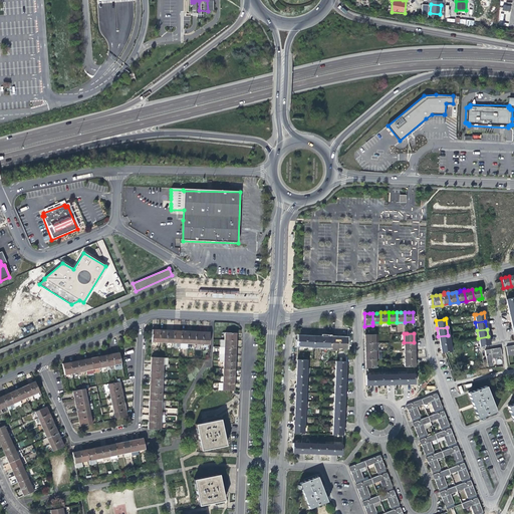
[(305,346),(314,346),(314,336),(314,335),(310,334),(310,336),(306,336),(305,346)]
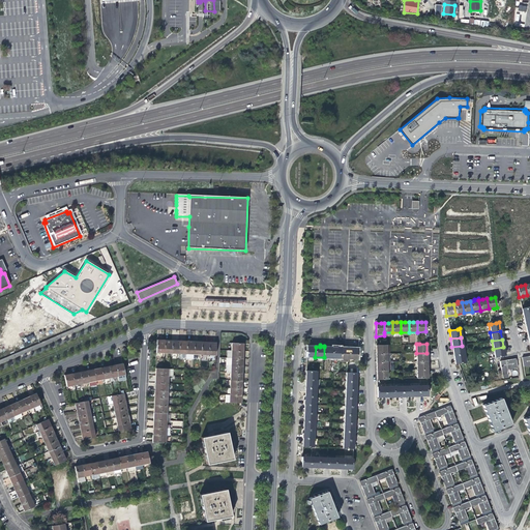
[(376,350),(376,354),(386,353),(389,353),(389,345),(384,345),(376,345),(376,350)]
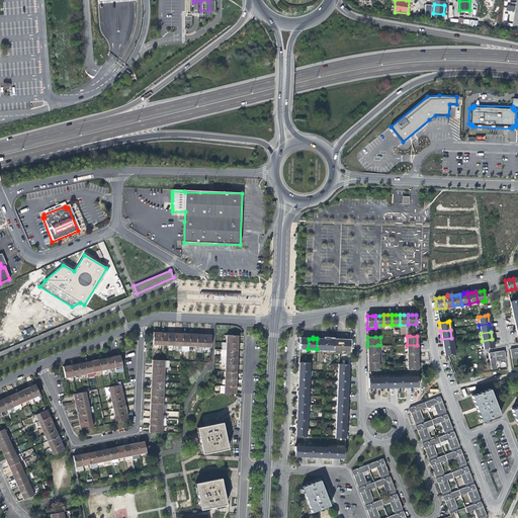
[(324,350),(333,350),(333,340),(333,338),(329,338),(329,340),(325,340),(324,350)]
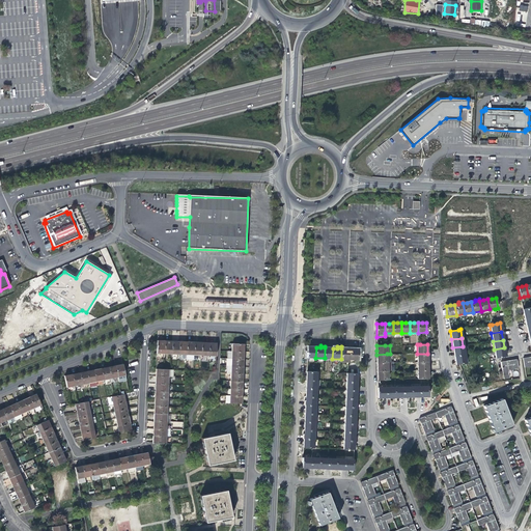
[(465,354),(463,346),(452,347),(454,356),(465,354)]
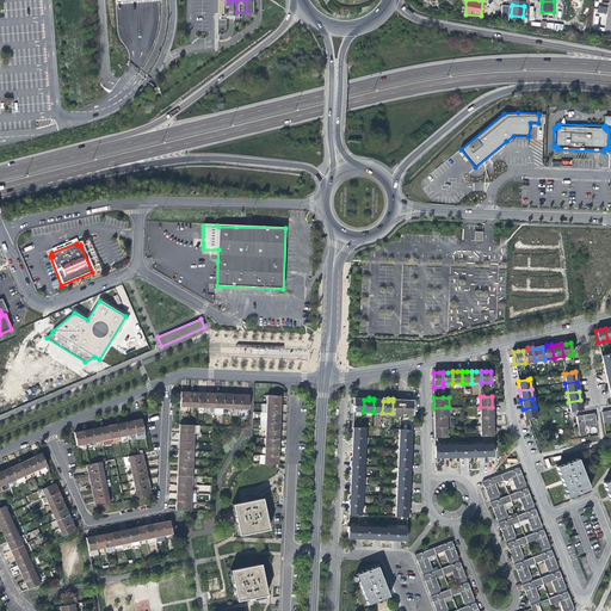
[(353,412),(363,412),(364,400),(353,400),(353,412)]
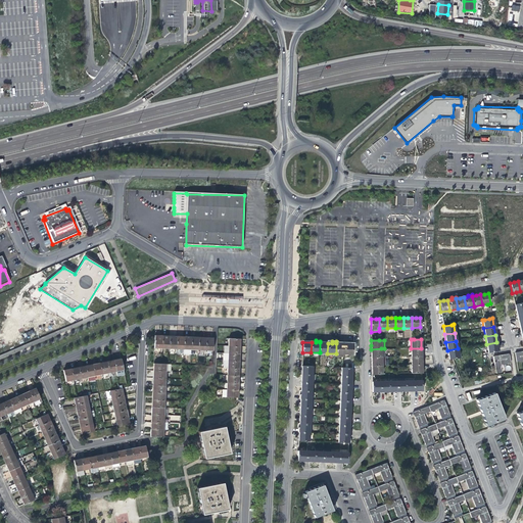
[(320,352),(327,353),(328,343),(324,343),(320,342),(320,352)]
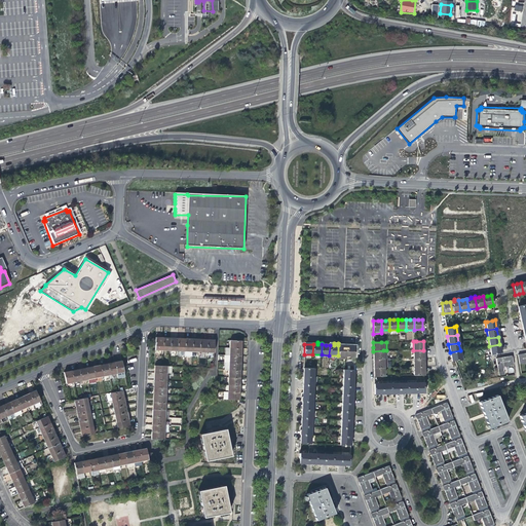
[(500,352),(499,344),(489,346),(490,354),(495,353),(500,352)]
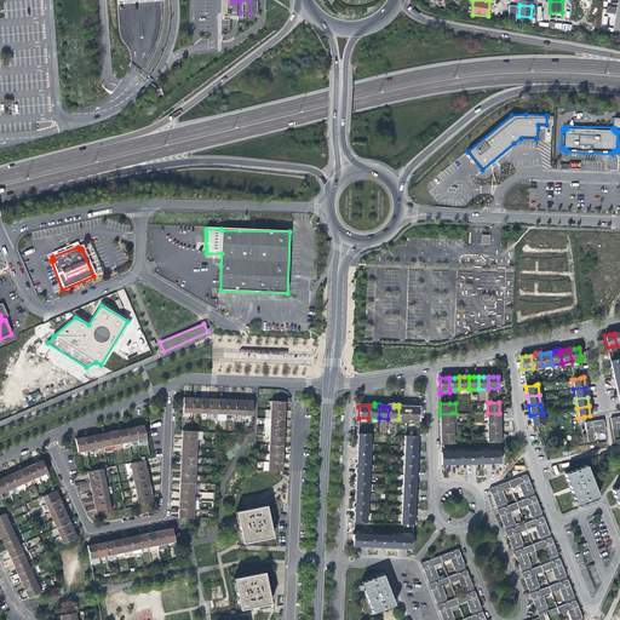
[(399,419),(408,419),(408,407),(403,407),(399,407),(399,419)]
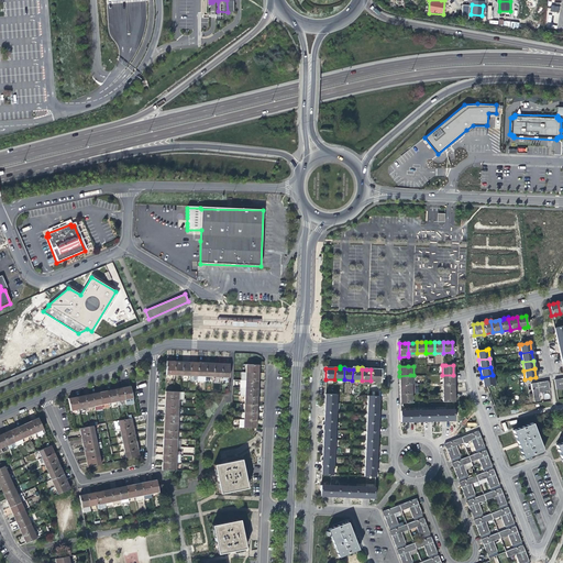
[(379,371),(371,370),(371,381),(379,382),(379,371)]
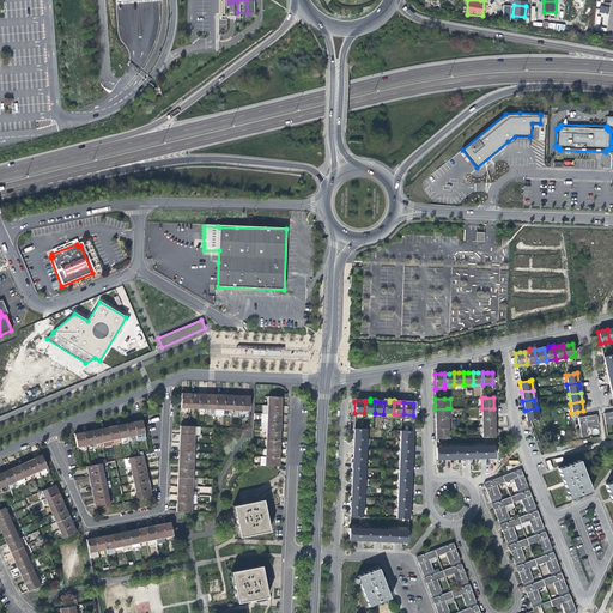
[(447,419),(447,408),(435,410),(435,416),(435,419),(447,419)]
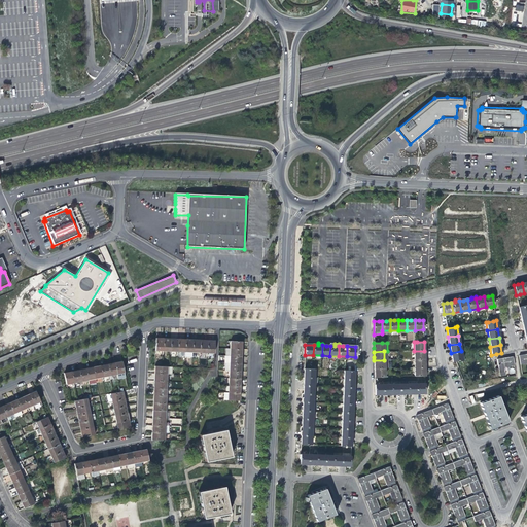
[(414,351),(414,359),(424,359),(424,351),(414,351)]
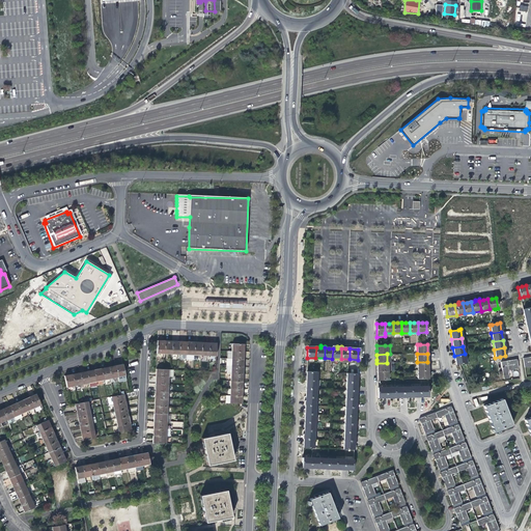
[(466,362),(465,354),(454,356),(455,364),(459,363),(466,362)]
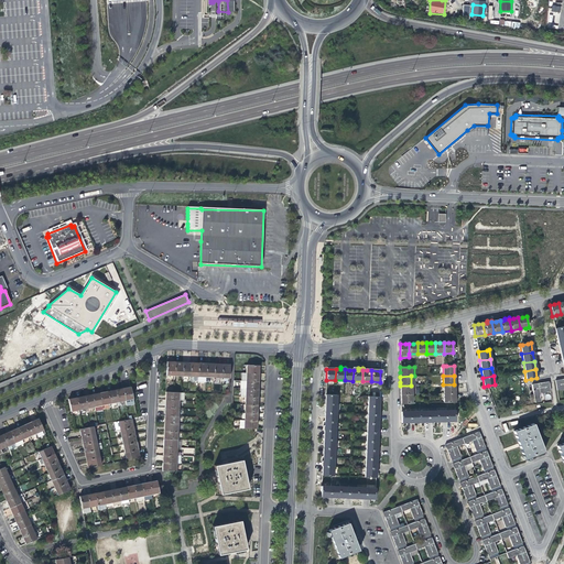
[(532,384),(533,394),(535,402),(541,401),(539,393),(550,391),(549,381),(532,384)]
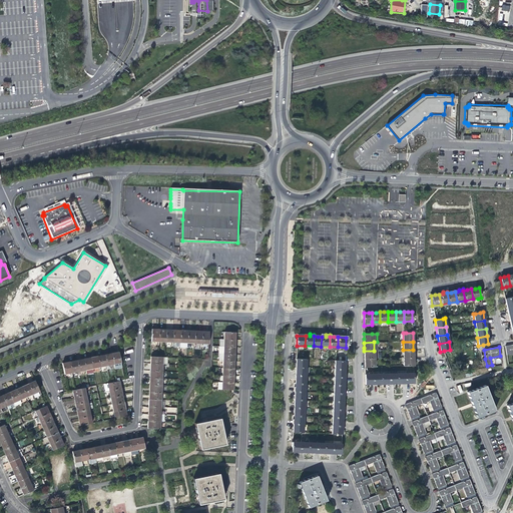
[(403,350),(403,358),(413,358),(413,350),(403,350)]
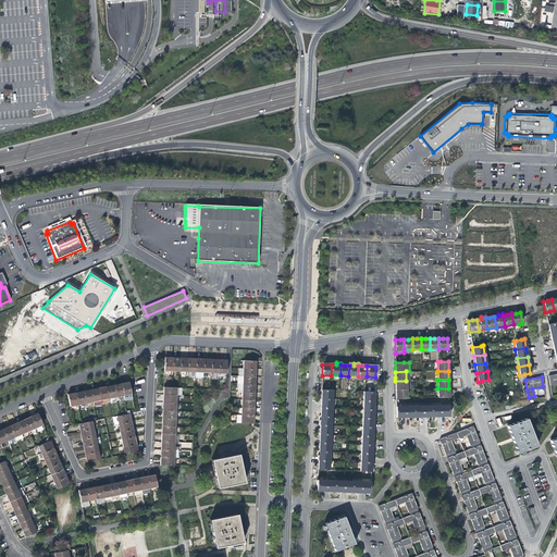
[(409,381),(406,381),(395,381),(396,385),(396,390),(407,390),(409,390),(409,381)]
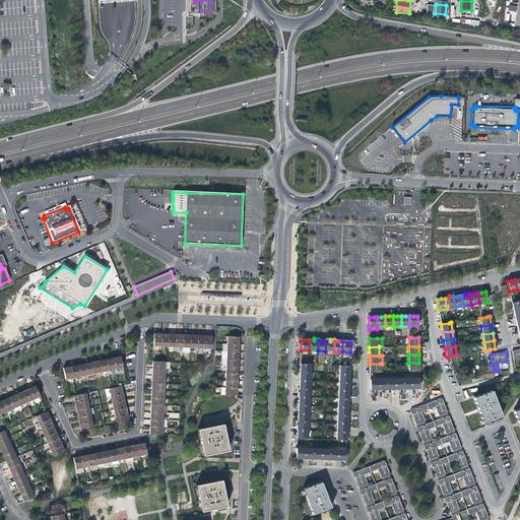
[(117,358),(113,358),(115,370),(123,368),(120,356),(117,358)]
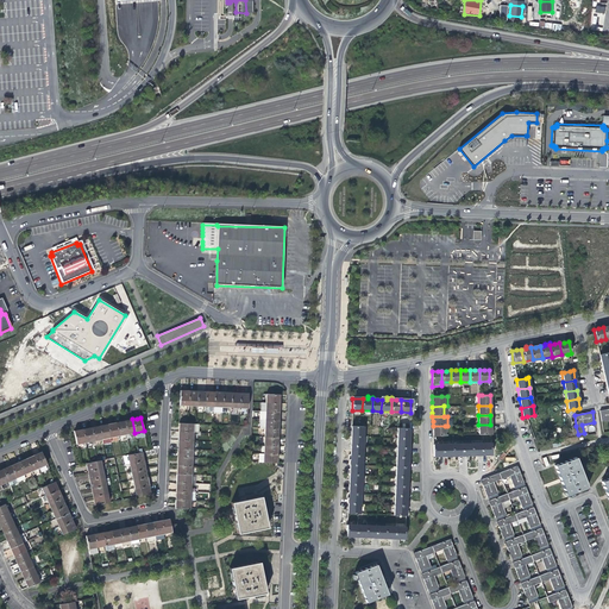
[(136,438),(135,433),(132,419),(129,420),(124,421),(126,434),(127,439),(136,438)]
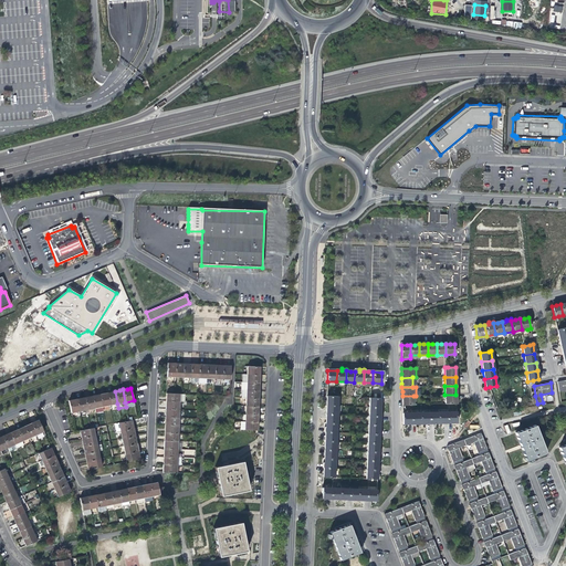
[(109,406),(117,404),(115,391),(112,392),(107,392),(109,406)]
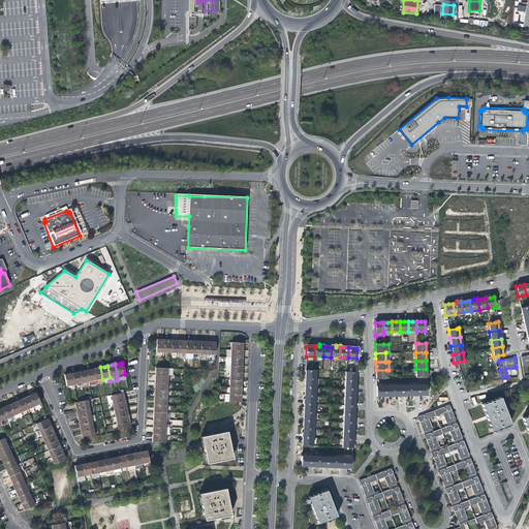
[(95,380),(102,379),(100,367),(96,368),(93,369),(95,380)]
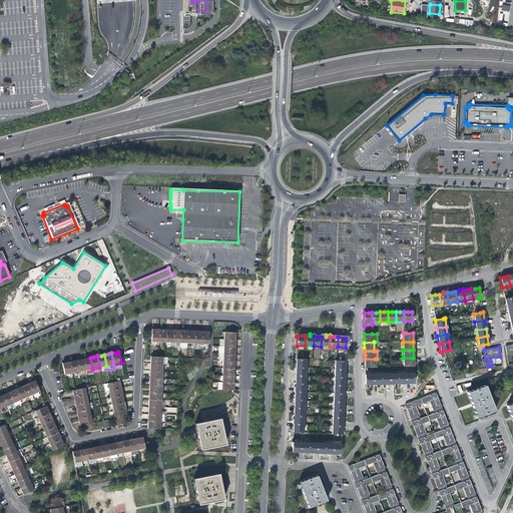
[(150,360),(150,364),(162,365),(166,365),(167,358),(164,357),(162,357),(157,357),(150,357),(150,360)]
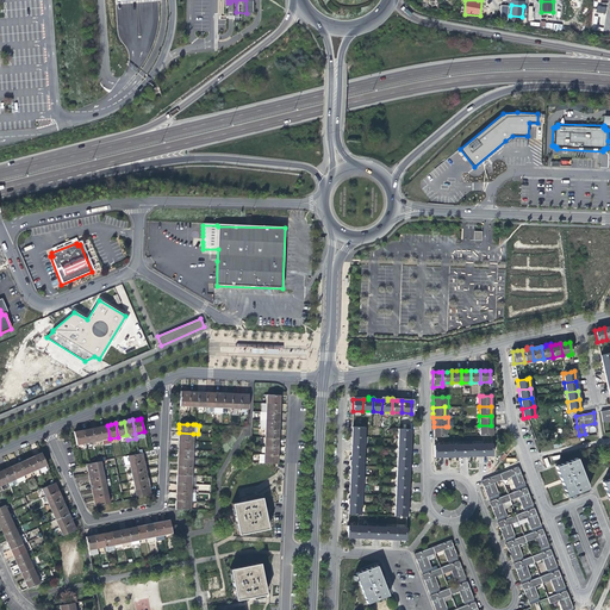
[(111,443),(110,439),(107,425),(104,427),(99,427),(103,444),(111,443)]
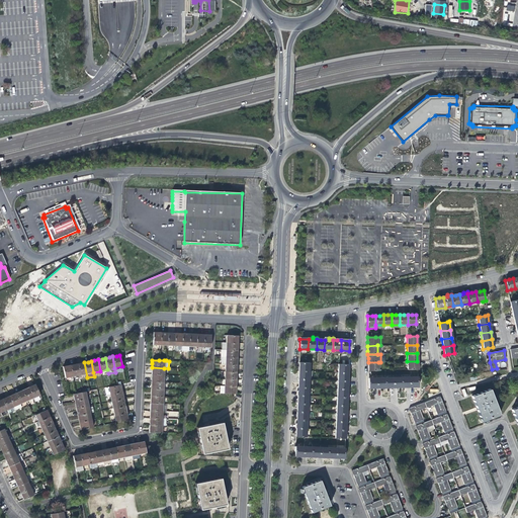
[(417,369),(417,361),(407,361),(407,369),(409,369),(417,369)]
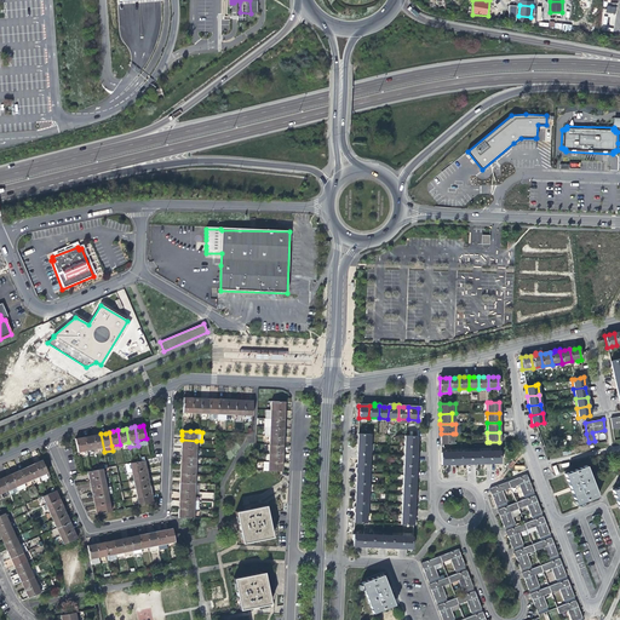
[(96,454),(104,452),(101,434),(98,435),(92,436),(96,449),(96,454)]
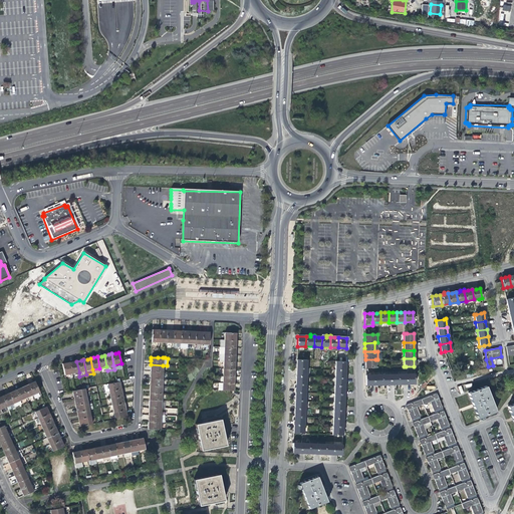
[(295,363),(295,367),(296,367),(306,368),(306,360),(305,360),(296,359),(296,363),(295,363)]
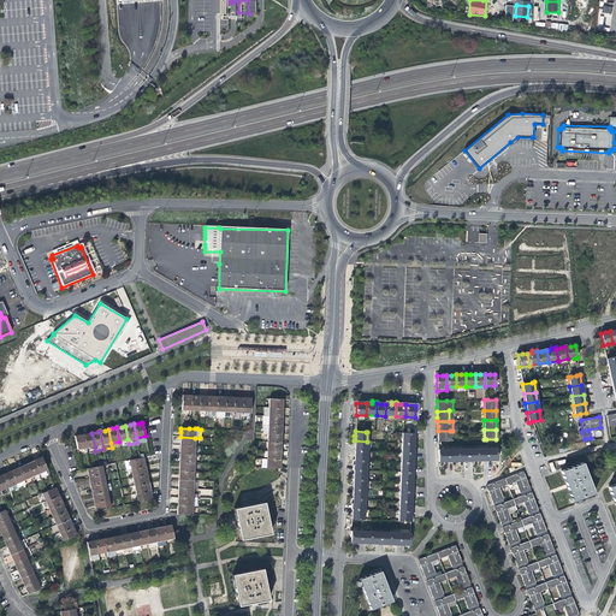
[(450,440),(450,431),(438,431),(438,436),(438,440),(448,440),(450,440)]
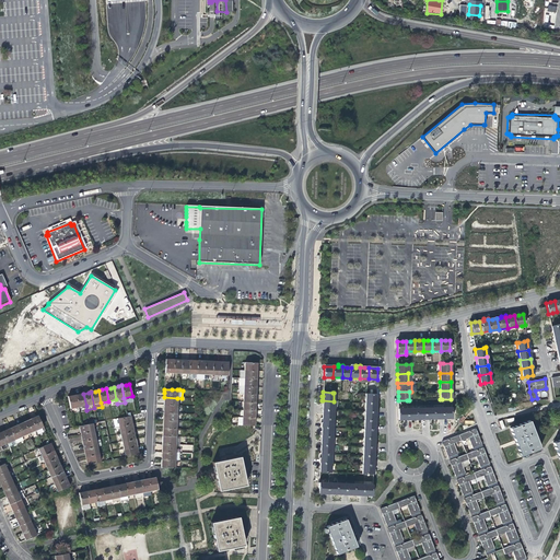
[(78,407),(86,406),(83,394),(80,394),(76,395),(78,407)]
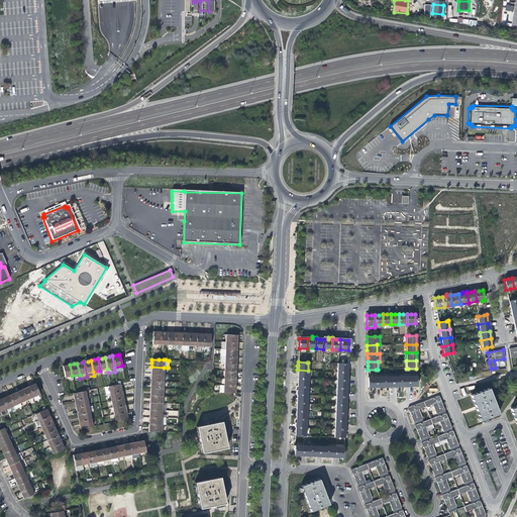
[(337,364),(337,372),(347,372),(347,370),(347,365),(339,364),(337,364)]
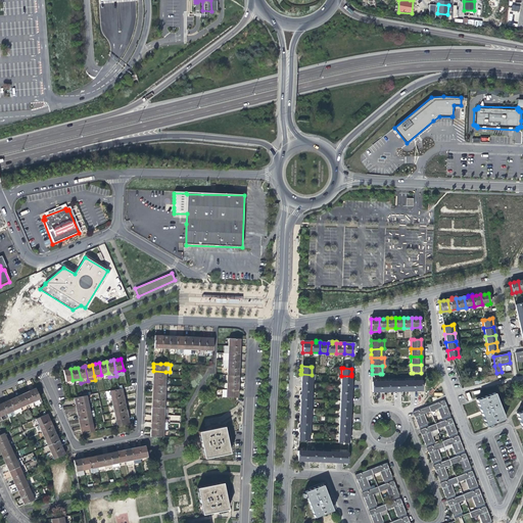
[(65,382),(73,380),(70,369),(67,370),(63,370),(65,382)]
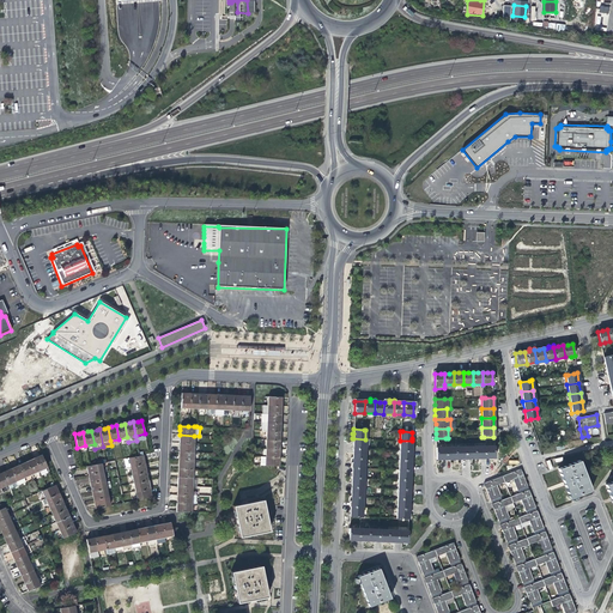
[(365,449),(365,439),(353,438),(353,443),(353,448),(365,449)]
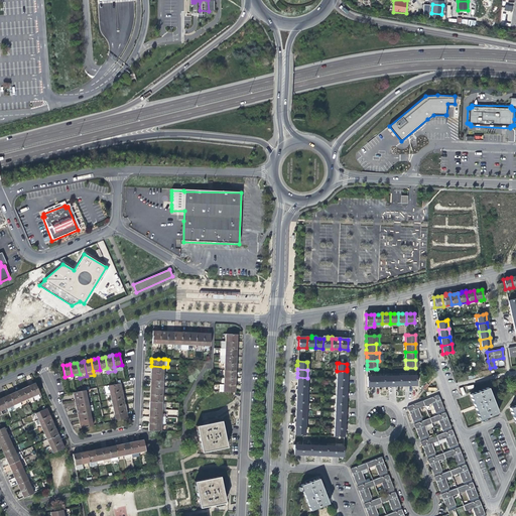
[(337,371),(336,379),(346,379),(346,376),(347,371),(337,371)]
